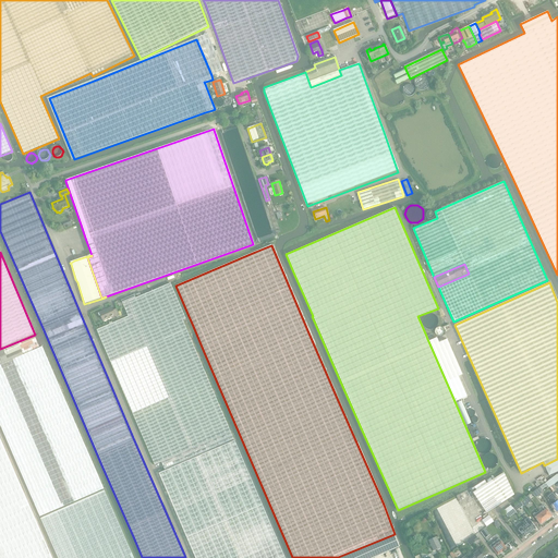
[(129,316),(97,330),(155,464),(161,462),(165,469),(165,470),(234,440),(182,320),(185,318),(170,283),(135,299),(134,295),(121,301),(129,316)]
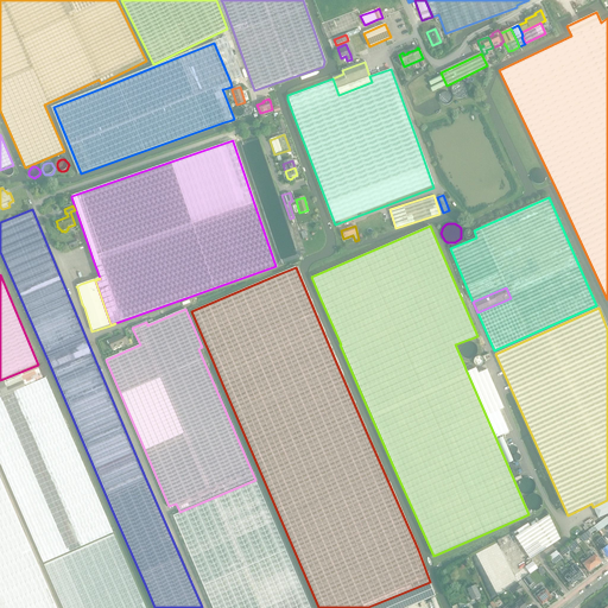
[(130,346),(126,337),(124,339),(121,335),(108,342),(112,350),(125,344),(126,347),(130,346)]
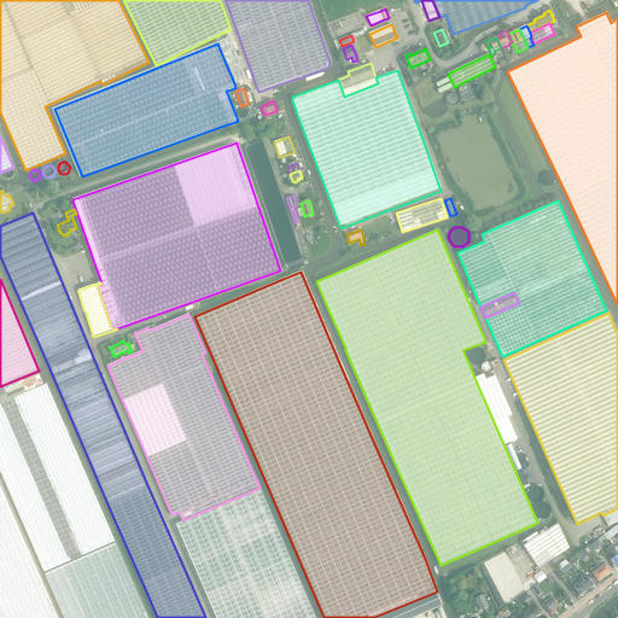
[(38,373),(40,372),(39,371),(0,386),(0,403),(44,385),(38,373)]
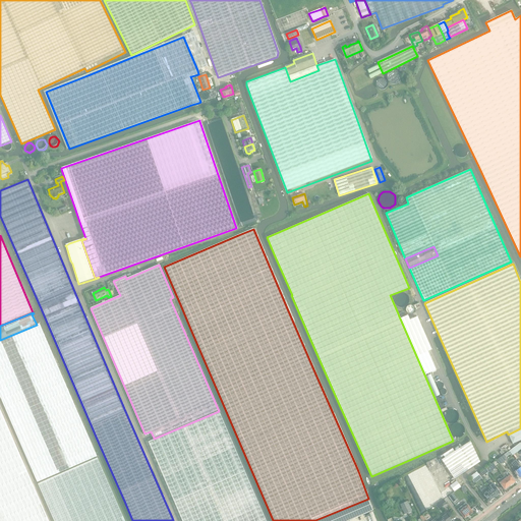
[(407,315),(400,319),(424,374),(436,370),(427,351),(431,349),(417,316),(409,320),(407,315)]
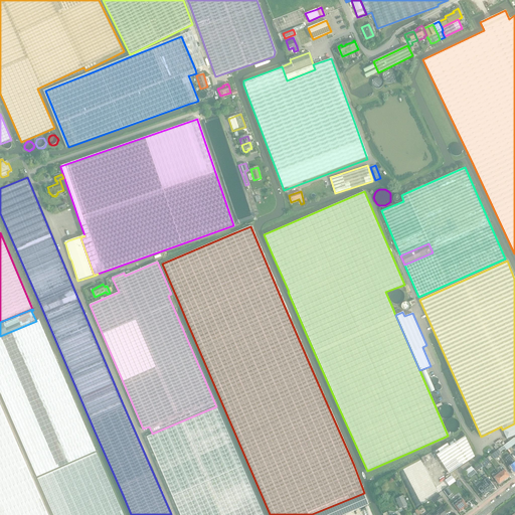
[(37,320),(36,321),(0,336),(0,394),(36,478),(96,452),(37,320)]
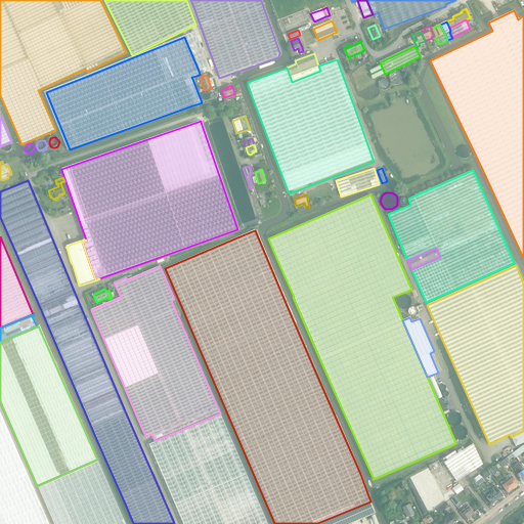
[(0,413),(0,523),(47,523),(39,504),(33,488),(6,429),(5,426),(0,413)]
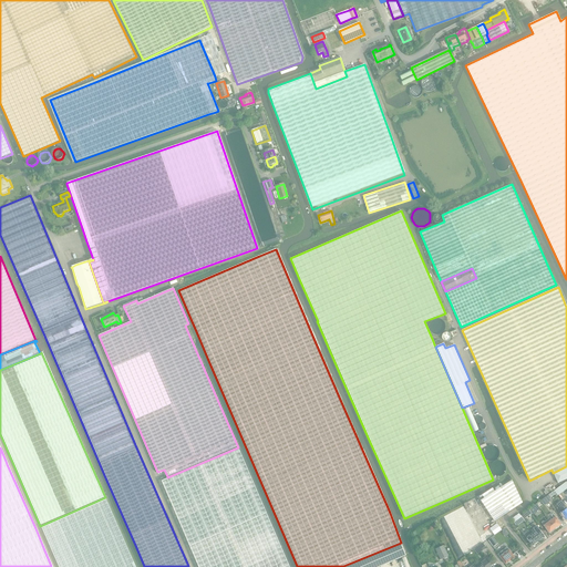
[(289,566),(238,447),(162,481),(198,566),(289,566)]
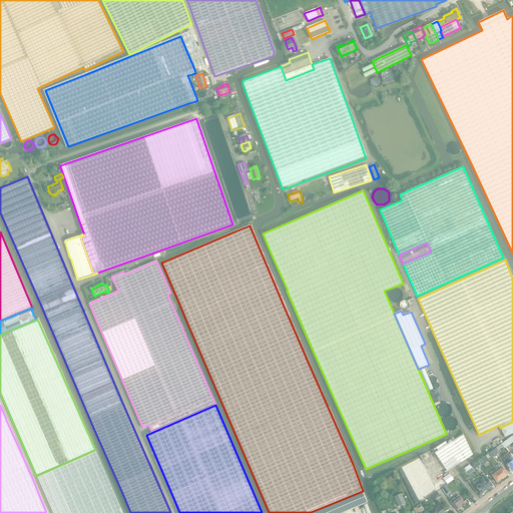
[(512,433),(512,422),(500,428),(505,437),(512,433)]
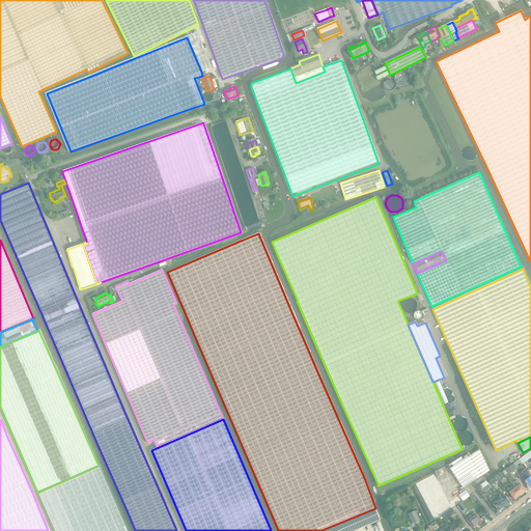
[(450,469),(457,481),(463,487),(463,488),(490,471),(479,449),(450,469)]
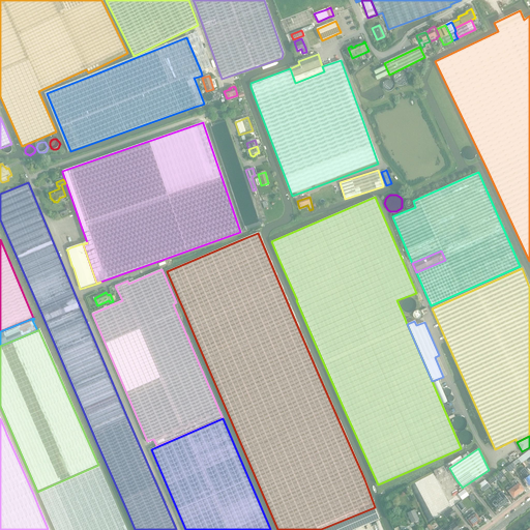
[(529,457),(529,451),(529,450),(518,459),(521,464),(529,457)]
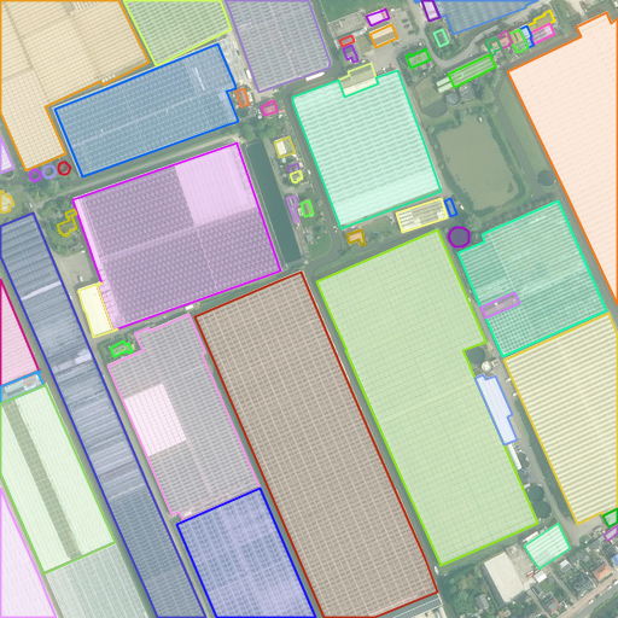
[(147,617),(115,543),(45,575),(53,594),(63,617),(147,617)]
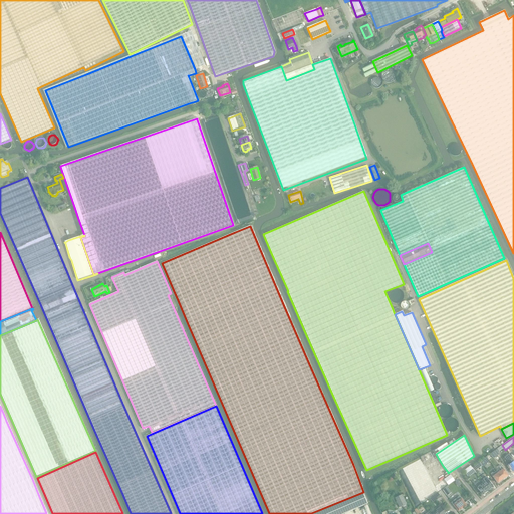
[(480,462),(472,468),(475,471),(482,466),(480,462)]
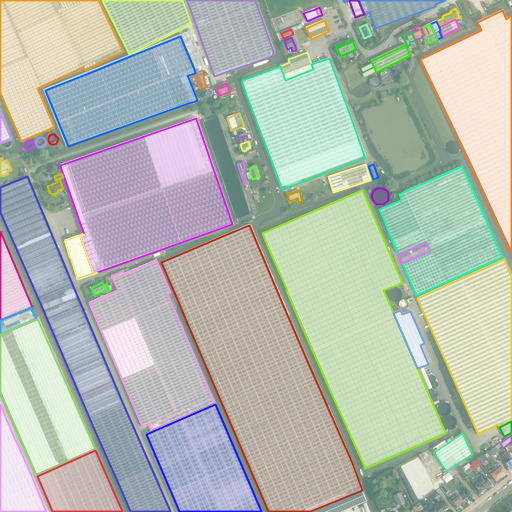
[(463,471),(461,472),(465,479),(468,477),(466,475),(473,470),(473,469),(470,466),(468,464),(462,469),(463,471)]
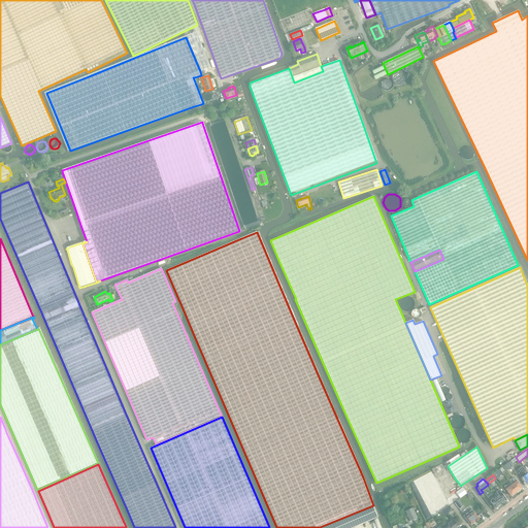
[(515,483),(512,486),(518,493),(520,491),(520,490),(522,488),(515,479),(513,480),(515,483)]
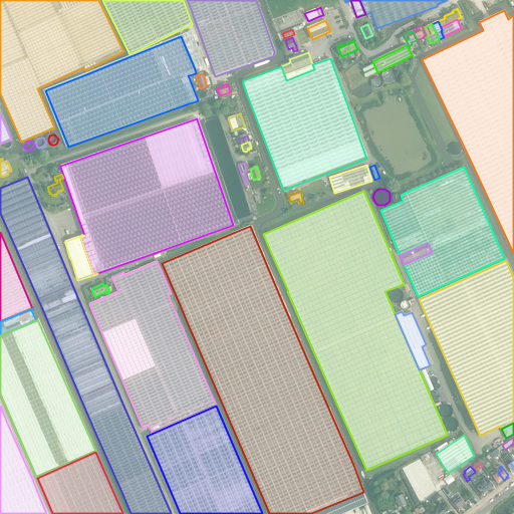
[(493,472),(490,474),(498,483),(500,482),(501,482),(504,480),(498,473),(497,471),(493,473),(493,472)]
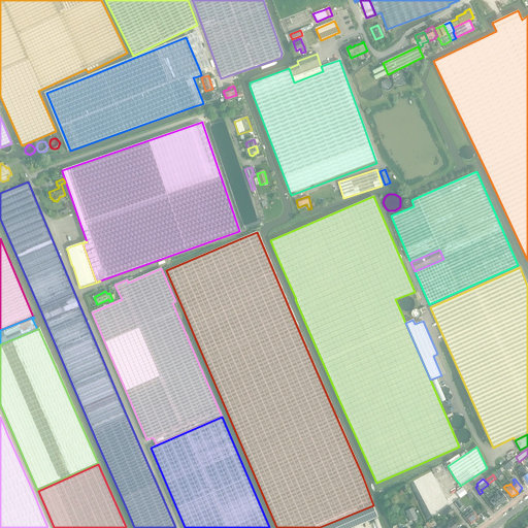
[(460,498),(467,493),(462,487),(456,492),(460,498)]
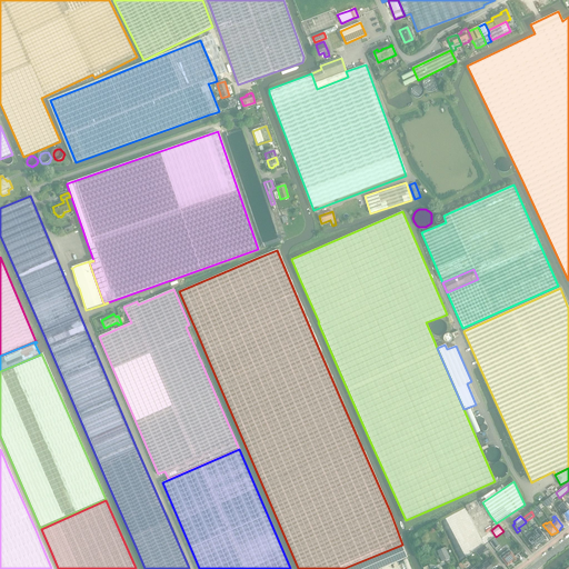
[(538,528),(532,532),(540,543),(546,539),(538,528)]
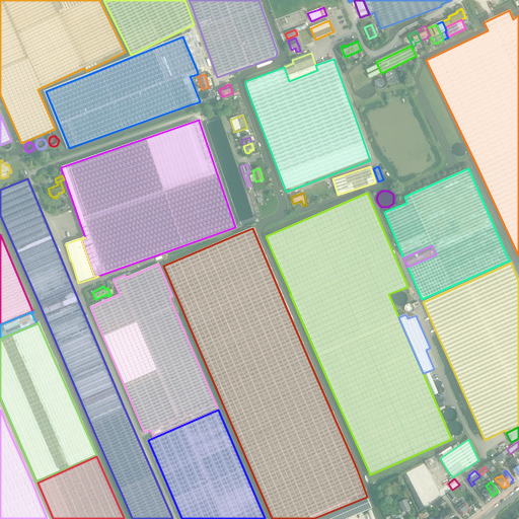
[(486,486),(479,490),(488,500),(493,496),(486,486)]
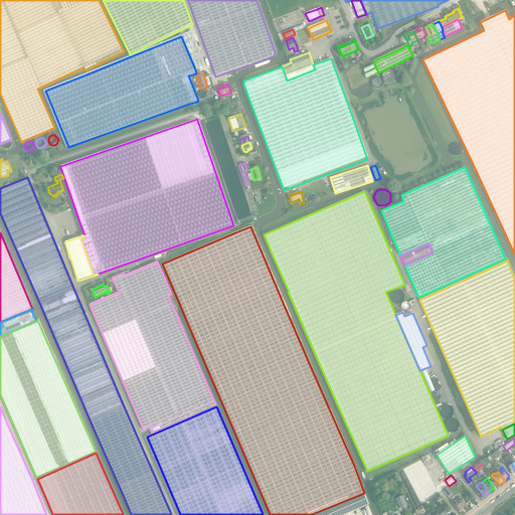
[(448,488),(444,490),(449,496),(452,494),(448,488)]
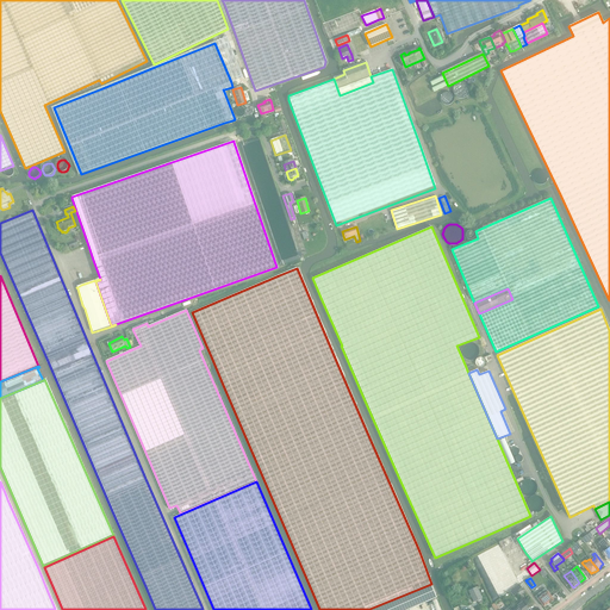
[(406,609),(436,597),(431,586),(431,584),(369,609),(406,609)]
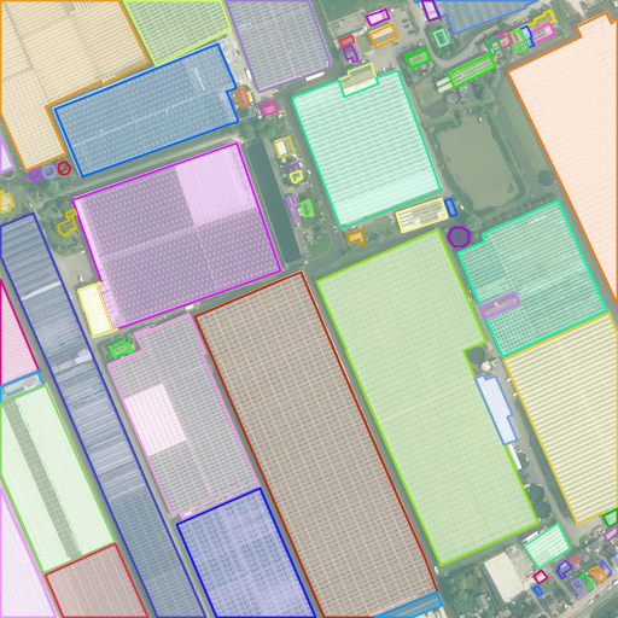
[(519,604),(530,596),(526,593),(517,600),(519,604)]
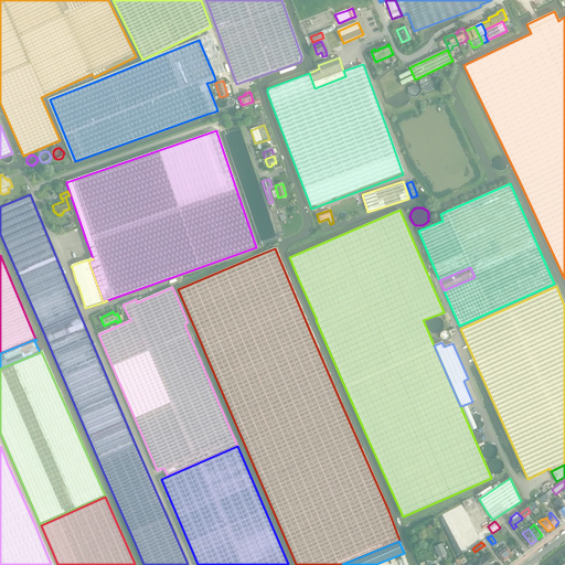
[(446,554),(441,544),(434,547),(439,557),(446,554)]
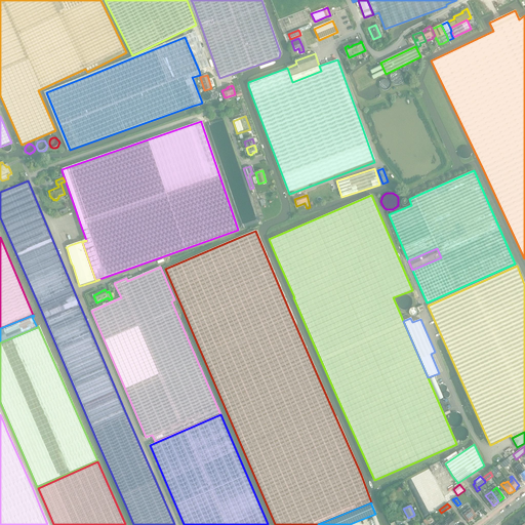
[(477,517),(470,508),(461,514),(468,523),(473,519),(473,520),(477,517)]
